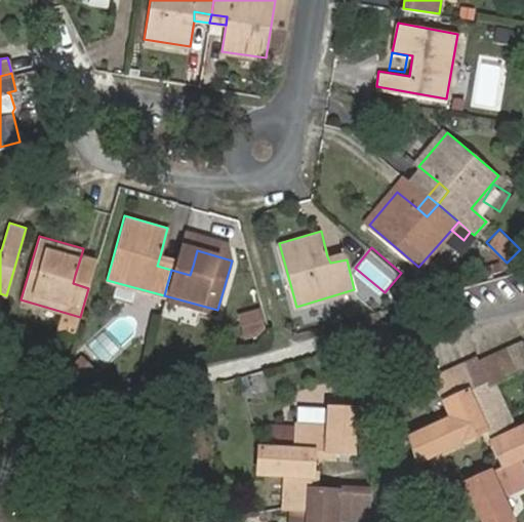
[(344,251),(327,256),(330,263),(347,259),(344,251)]
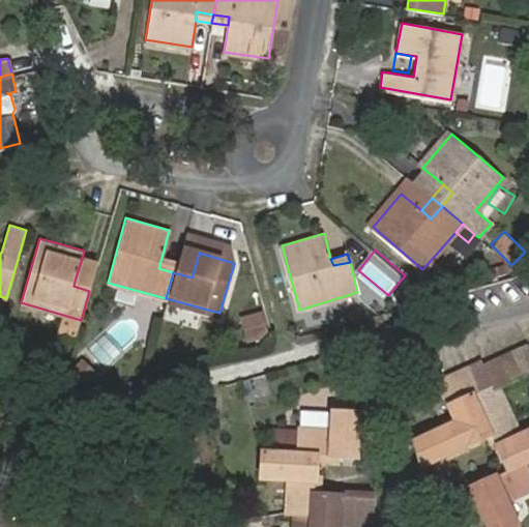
[(76,277),(74,286),(89,291),(98,262),(82,258),(76,277)]
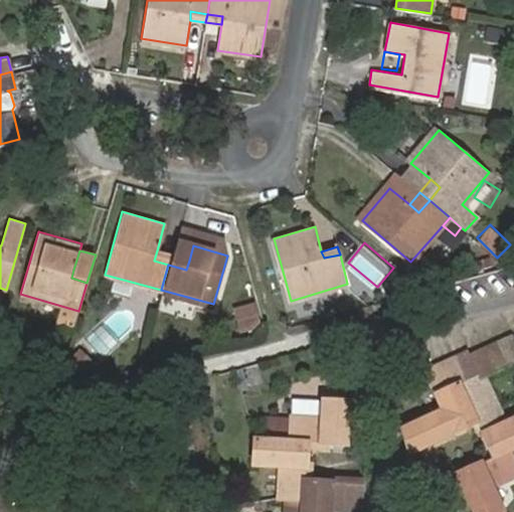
[(168,265),(171,254),(157,250),(154,261),(168,265)]
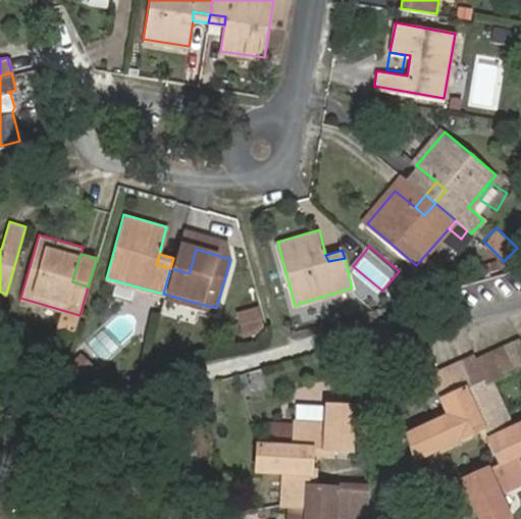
[(192,264),(173,258),(170,268),(189,273),(192,264)]
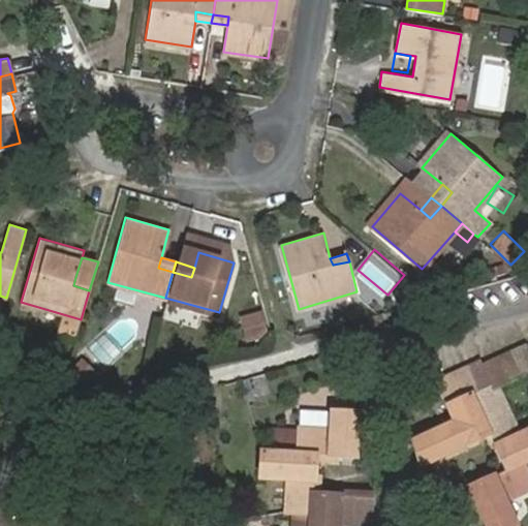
[(238,313),(242,338),(268,334),(262,308),(238,313)]
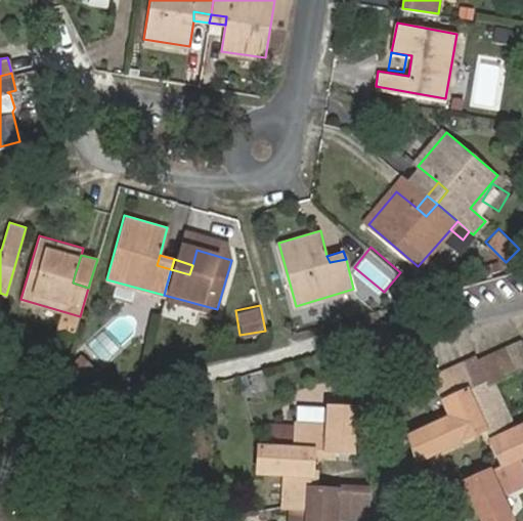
[(508,345),(518,370),(522,367),(522,339),(508,345)]
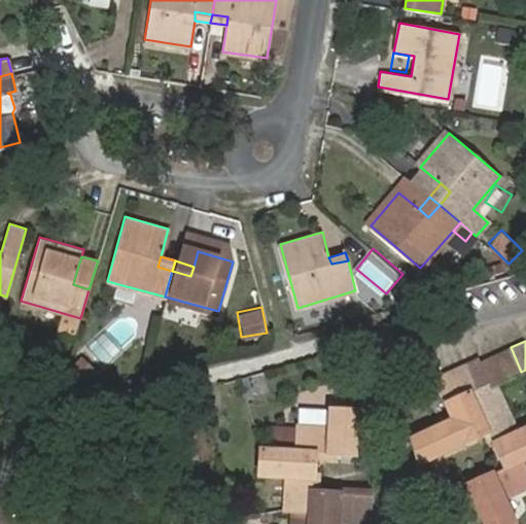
[(505,379),(521,372),(511,347),(495,353),(505,379)]
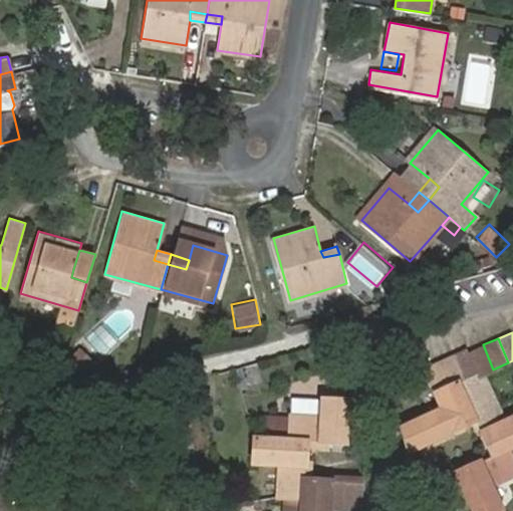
[(469,350),(479,372),(480,375),(482,374),(493,369),(483,344),(469,350)]
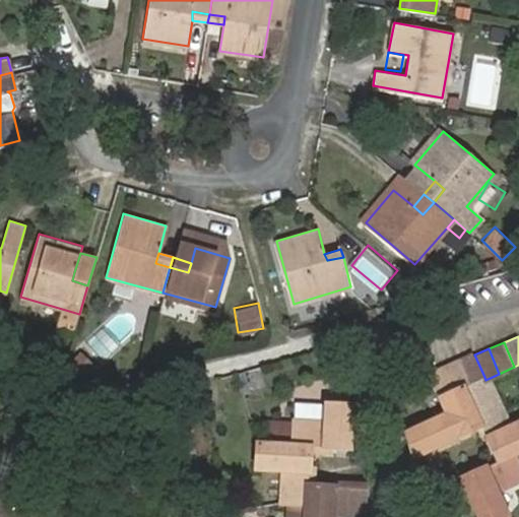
[(458,359),(470,383),(484,377),(474,354),(473,352),(458,359)]
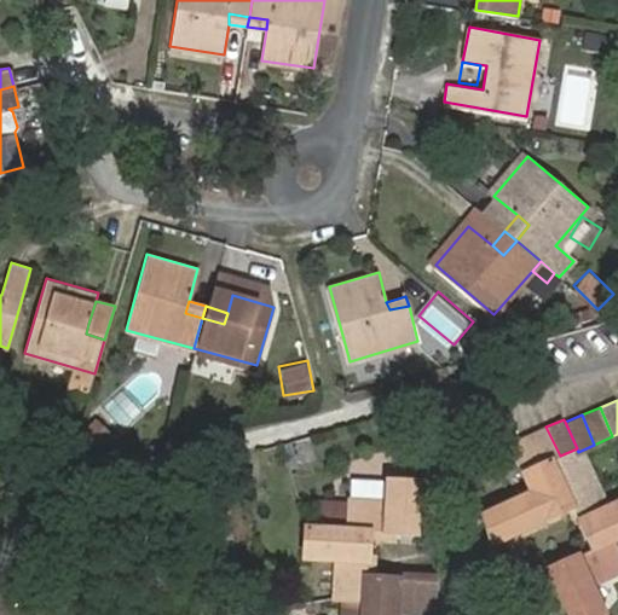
[(527,435),(539,464),(552,459),(560,456),(546,427),(527,435)]
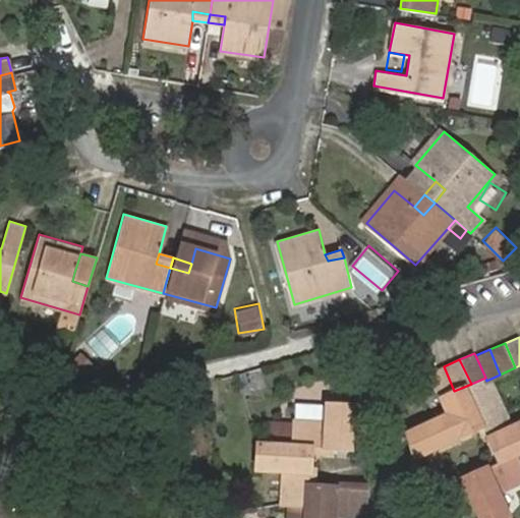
[(429,372),(441,397),(454,391),(444,366),(429,372)]
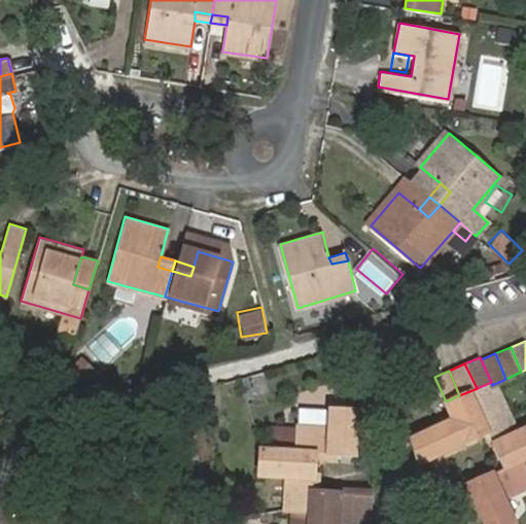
[(488,431),(503,466),(520,459),(525,457),(525,424),(514,430),(494,384),(492,385),(491,382),(477,388),(469,391),(488,431)]
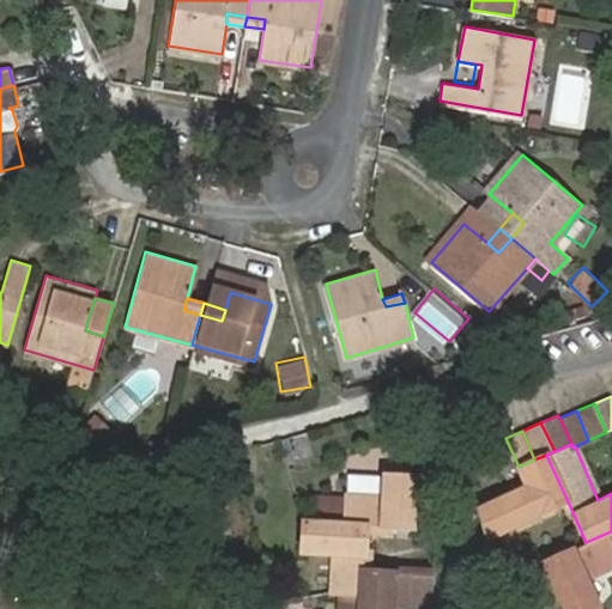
[(460,457),(467,472),(482,463),(474,448),(460,457)]
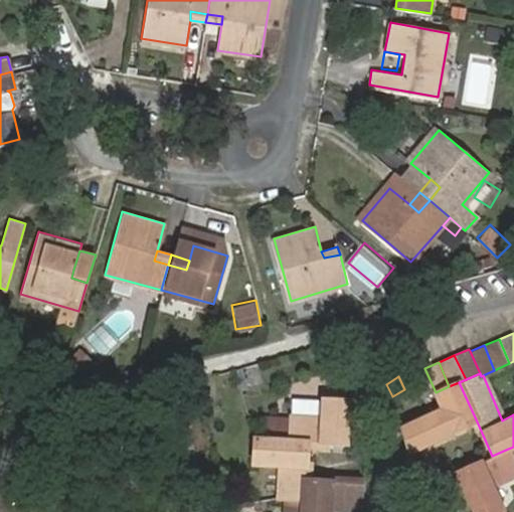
[(337,382),(340,400),(348,400),(344,381),(337,382)]
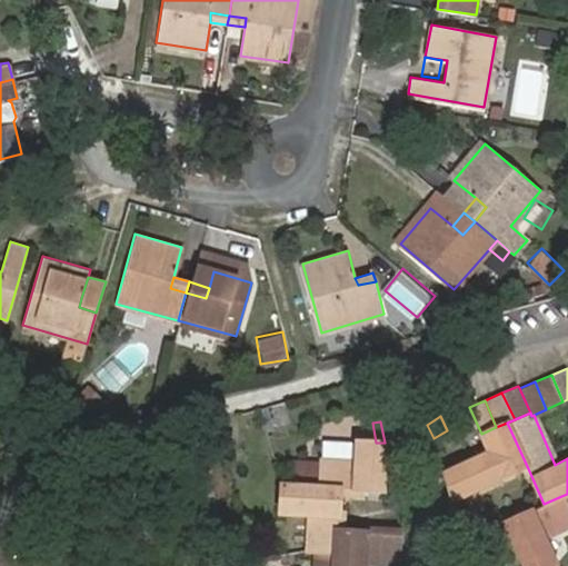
[(496,427),(481,434),(488,452),(442,473),(450,500),(527,466),(507,423),(496,427)]
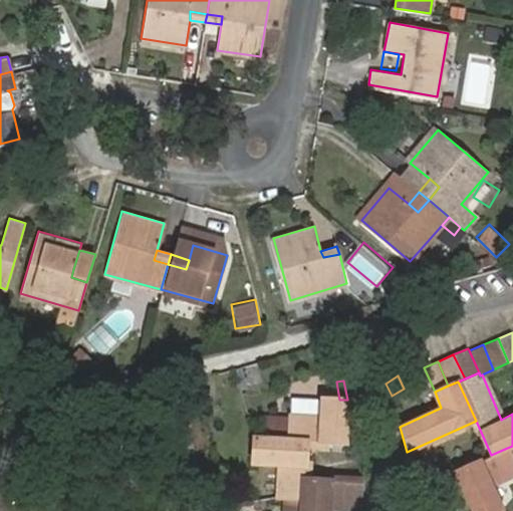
[(256,418),(289,438),(306,439),(344,442),(347,400),(339,400),(292,398),(291,415),(264,414),(256,418)]
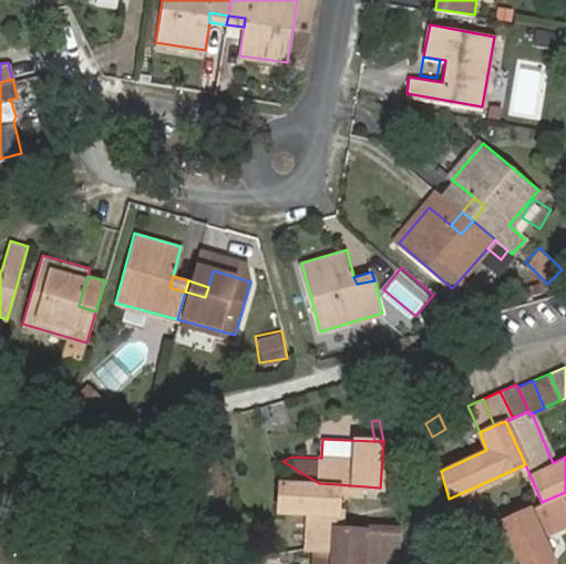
[(338,484),(319,483),(281,481),(279,510),(309,512),(307,545),(315,546),(333,547),(335,527),(338,484)]
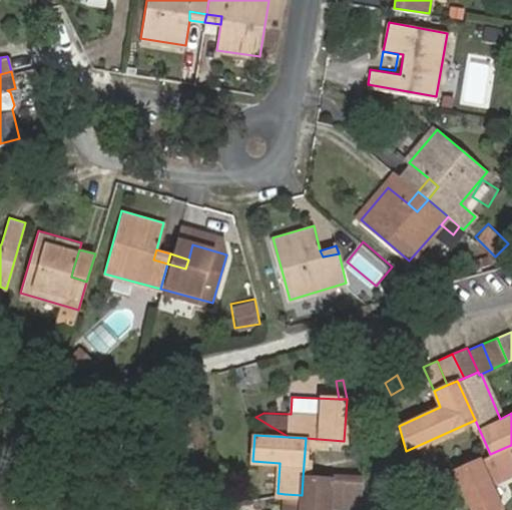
[(454,470),(472,509),(490,509),(499,506),(488,482),(511,471),(511,460),(506,447),(490,454),(454,470)]
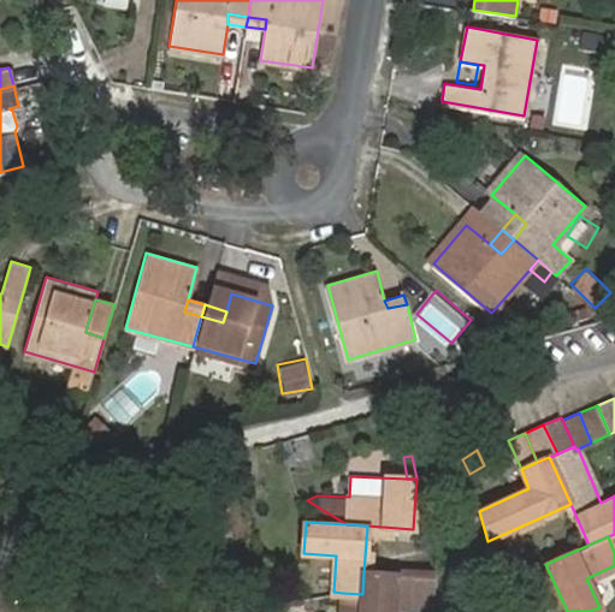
[(362,594),(360,611),(394,611),(395,607),(430,608),(433,577),(364,572),(362,594)]
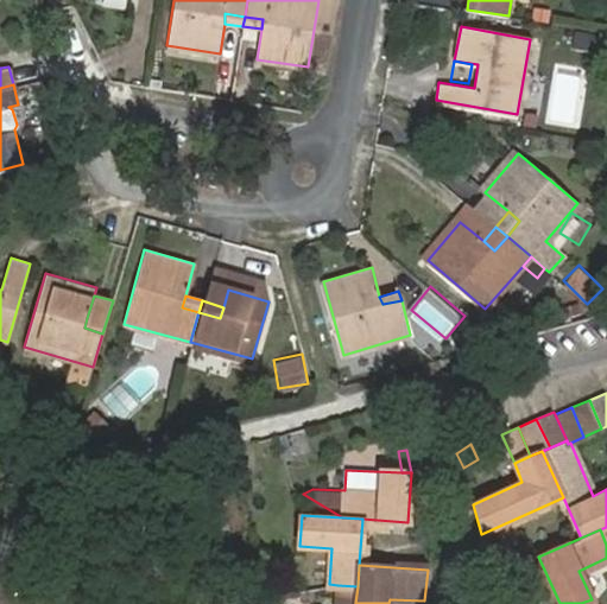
[(273,573),(259,577),(265,595),(278,592),(273,573)]
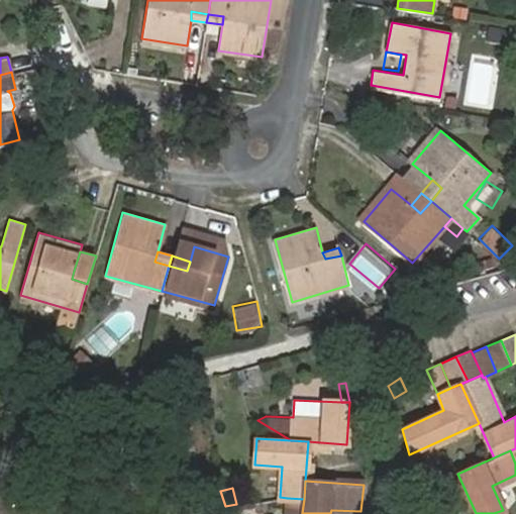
[(285,513),(302,513),(304,499),(287,498),(285,513)]
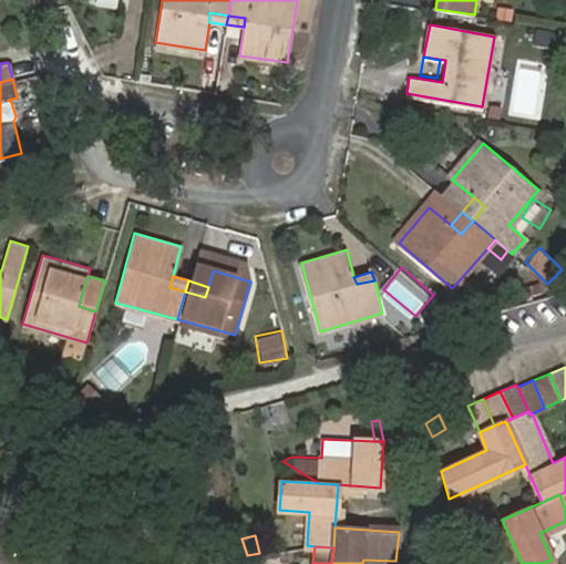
[(259,553),(247,555),(248,563),(265,563),(264,552),(259,553)]
